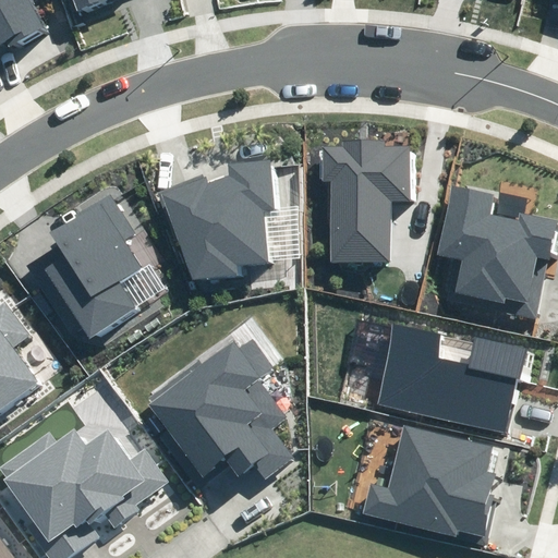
[(0,0),(0,43),(5,40),(9,48),(43,29),(26,0),(0,0)]
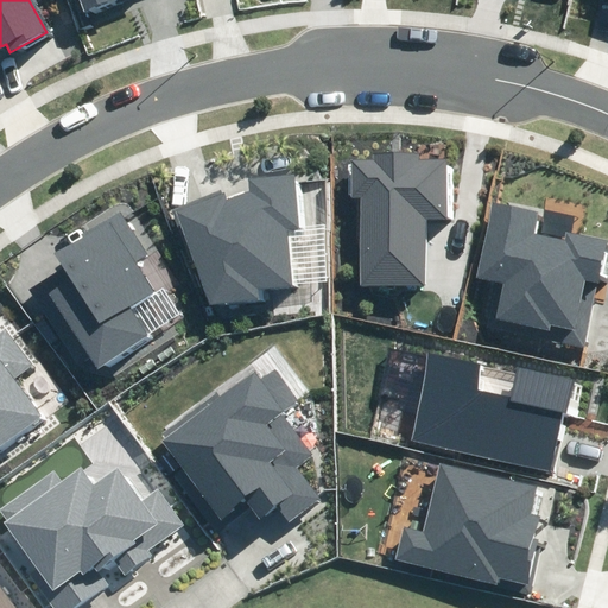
[(80,0),(86,12),(116,0),(80,0)]
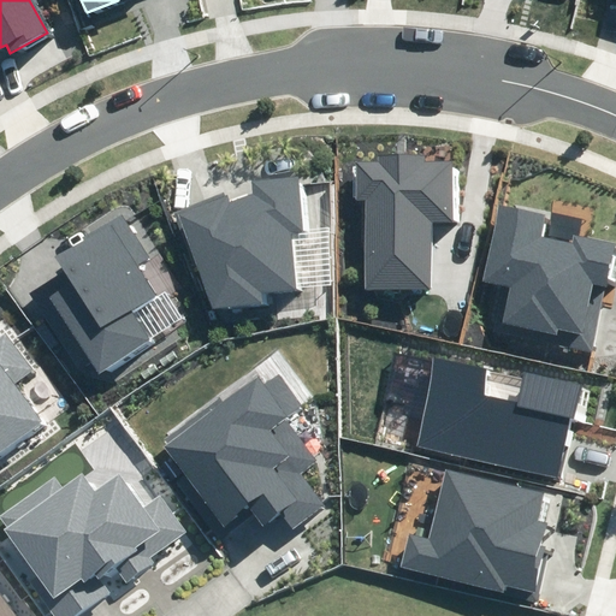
[(366,290),(431,289),(430,224),(454,223),(452,164),(425,165),(425,154),(378,155),(378,161),(356,161),(356,200),(365,200),(366,290)]
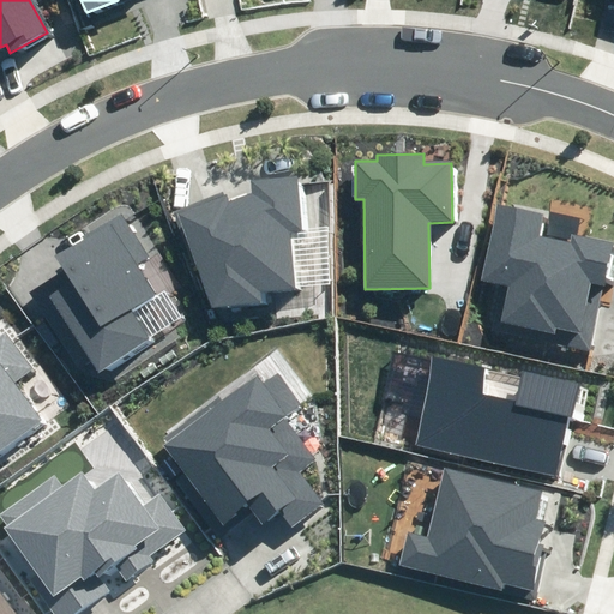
[(173,212),(211,307),(263,304),(262,294),(300,290),(293,232),(305,230),(298,175),(253,180),(256,193),(229,204),(224,192),(173,212)]
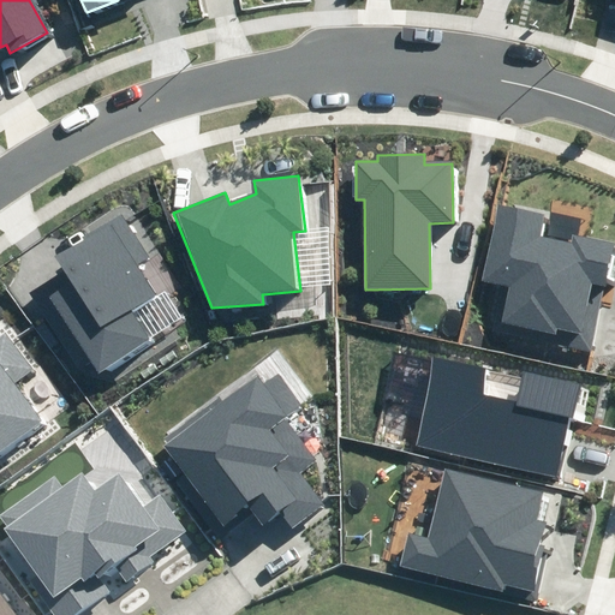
[(496,333),(591,351),(613,242),(573,234),(571,242),(541,237),(545,215),(501,207),(487,280),(506,284),(496,333)]
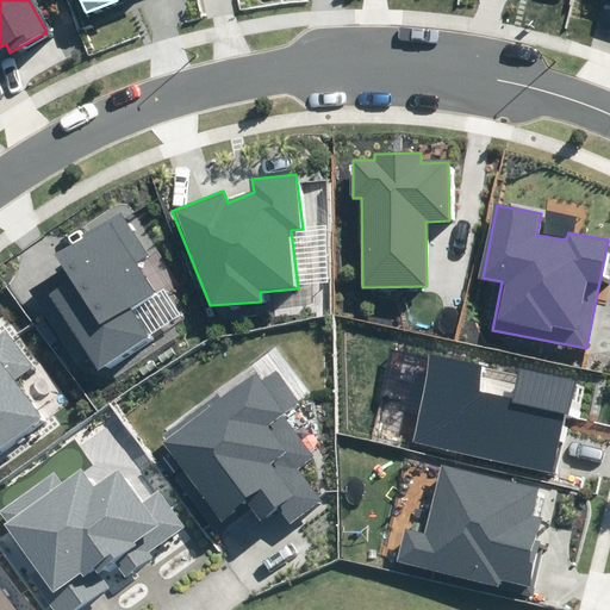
[(98,371),(149,340),(129,307),(155,291),(137,262),(148,256),(119,211),(80,236),(82,240),(58,255),(73,278),(36,300),(81,373),(94,365),(98,371)]
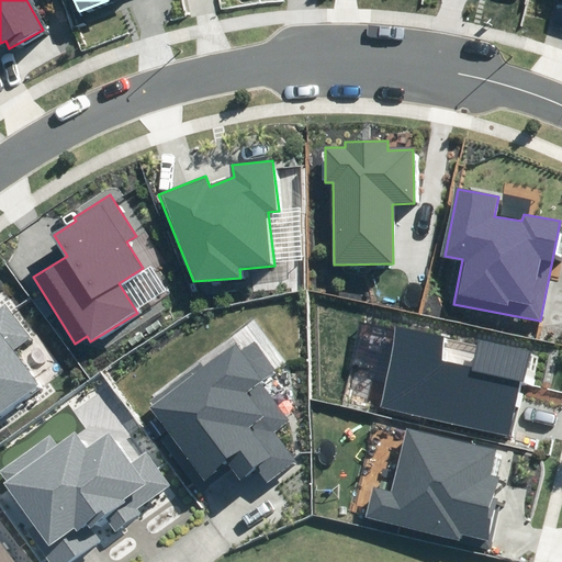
[(0,413),(38,383),(12,349),(29,337),(3,304),(0,306),(0,413)]
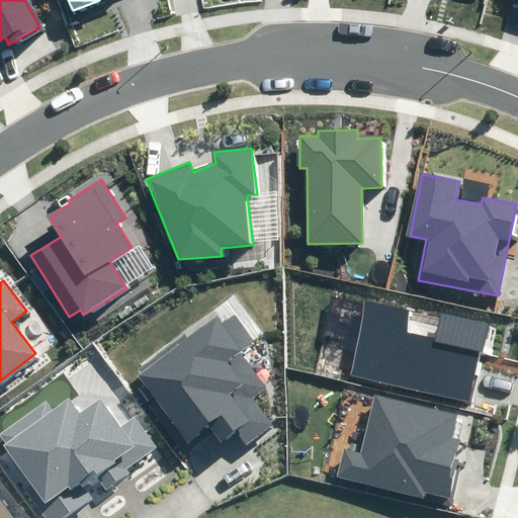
[(364,301),(349,376),(471,402),(488,324),(438,314),(433,337),(406,332),(411,311),(364,301)]
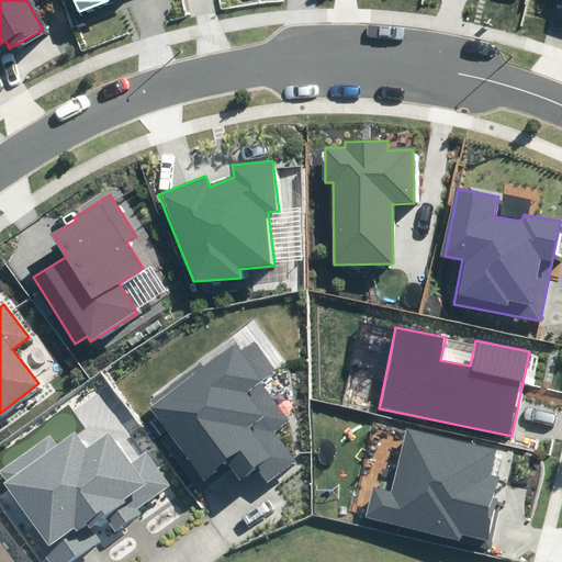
[(143,405),(205,487),(228,470),(237,481),(254,469),(267,487),(300,462),(276,430),(288,422),(261,385),(282,370),(258,339),(240,352),(234,344),(204,367),(201,362),(143,405)]
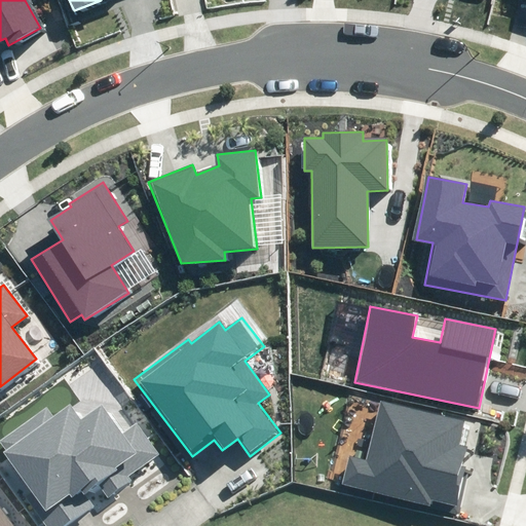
[(349,455),(342,484),(430,504),(431,499),(456,505),(466,463),(463,462),(468,445),(460,443),(465,420),(380,400),(366,459),(349,455)]
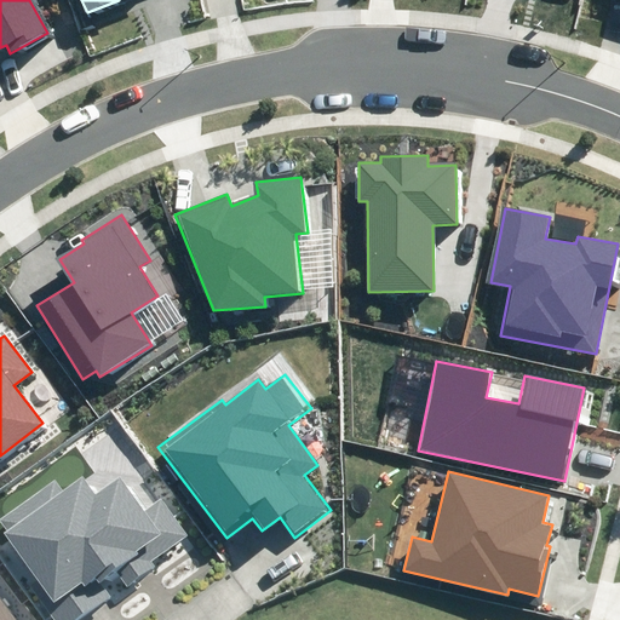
[(29,584),(53,619),(76,619),(110,597),(101,583),(118,572),(127,587),(155,568),(150,562),(190,535),(165,498),(143,512),(120,477),(95,495),(84,480),(63,493),(55,481),(0,517),(0,520),(39,577),(29,584)]
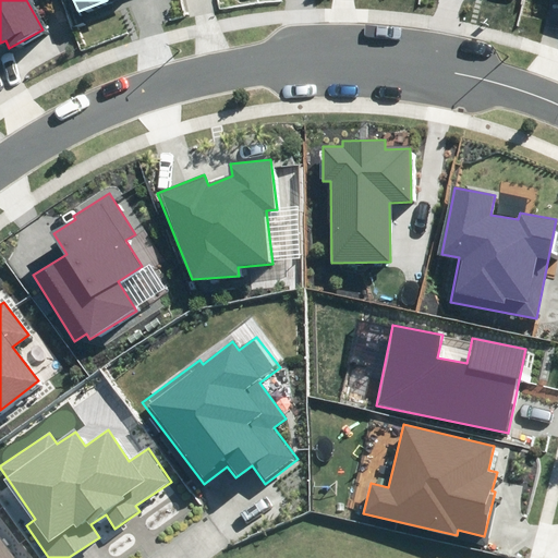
[(0,557),(13,557),(0,540),(0,557)]
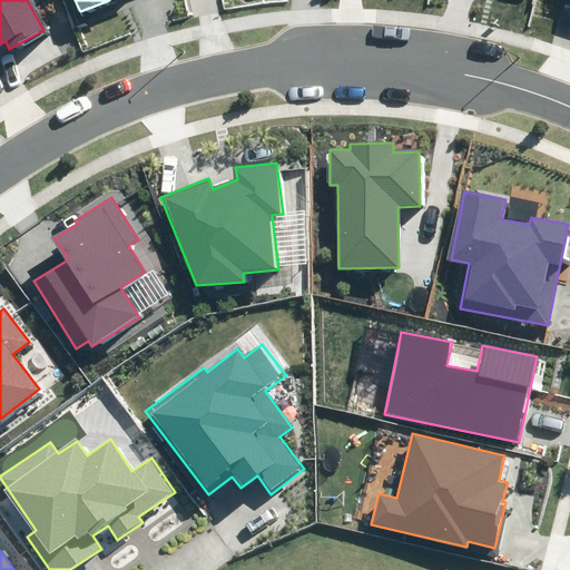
All buildings are outlined.
